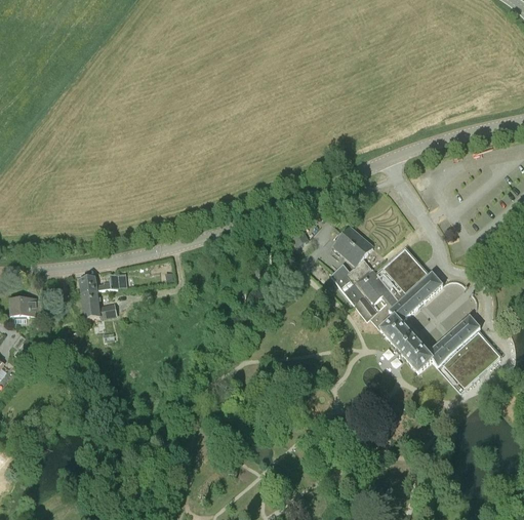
[(287,249),(295,245),(307,238),(299,223),(287,230),(288,231),(282,239),(287,249)]
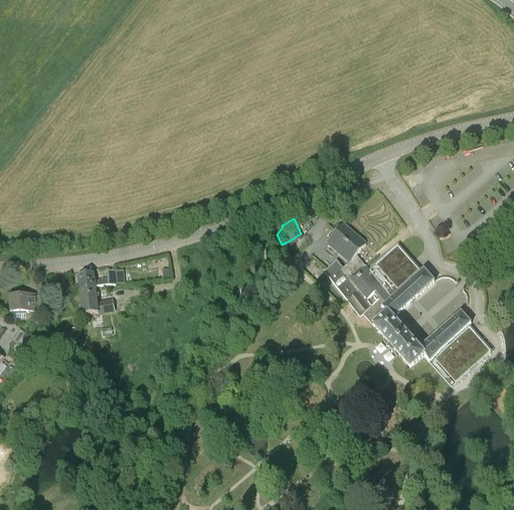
[(397,242),(369,267),(364,262),(356,251),(365,240),(343,221),(336,228),(327,239),(349,260),(343,265),(336,258),(324,269),(359,312),(362,310),(409,363),(422,352),(427,358),(432,354),(455,379),(490,348),(468,323),(469,321),(471,320),(464,312),(461,309),(453,315),(439,327),(419,344),(392,314),(411,298),(426,285),(434,279),(423,266),(419,269),(397,242)]
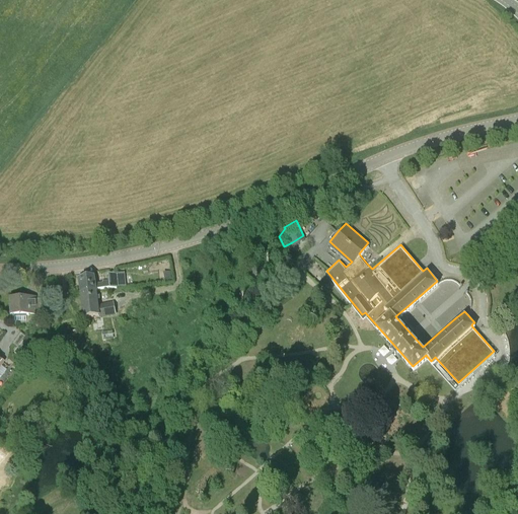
[(280,248),(274,244),(270,250),(277,254),(280,248)]
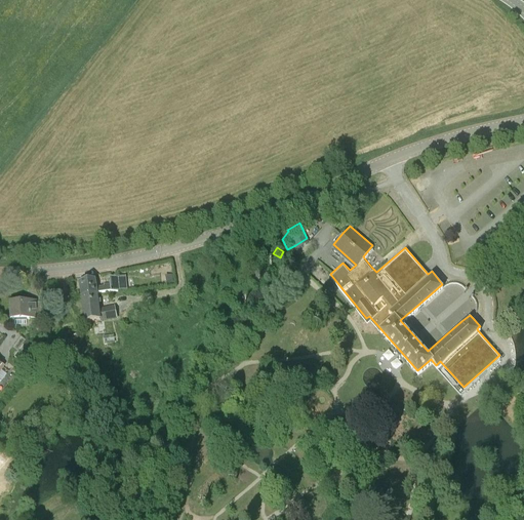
[(173,279),(171,270),(164,271),(166,280),(173,279)]
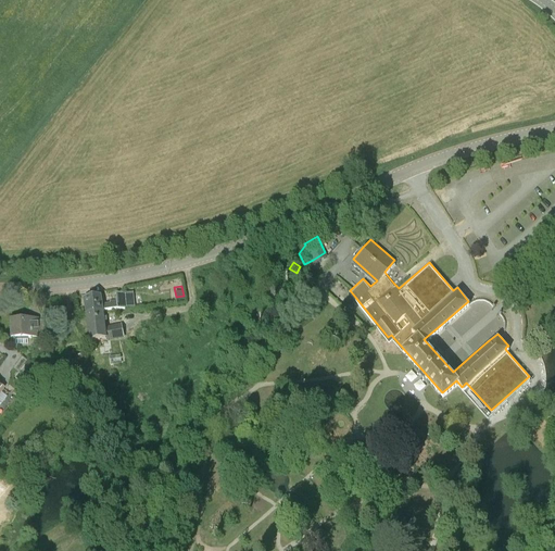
[(110,299),(101,300),(100,290),(85,292),(87,309),(101,307),(101,305),(117,304),(125,303),(124,289),(115,289),(116,297),(109,298),(110,299)]
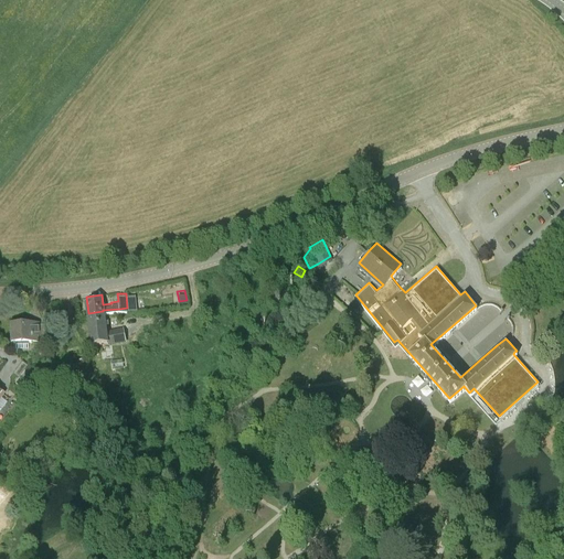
[(103,311),(88,313),(92,342),(107,340),(107,341),(126,337),(123,323),(105,326),(103,311)]
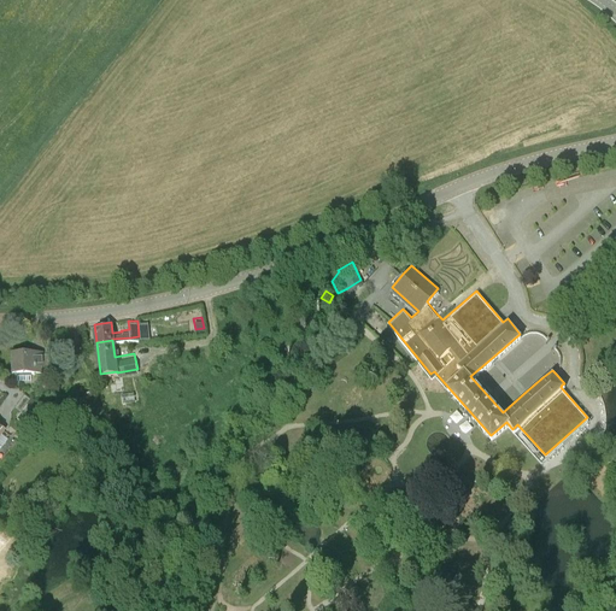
[(47,352),(40,352),(40,350),(10,350),(11,369),(40,369),(40,364),(47,364),(47,352)]
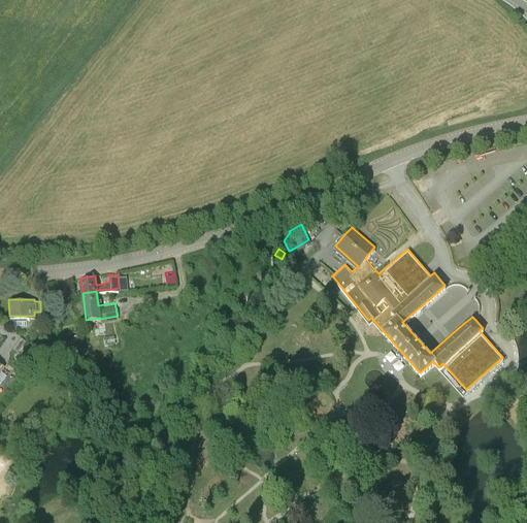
[(69,338),(66,333),(54,340),(58,347),(69,338)]
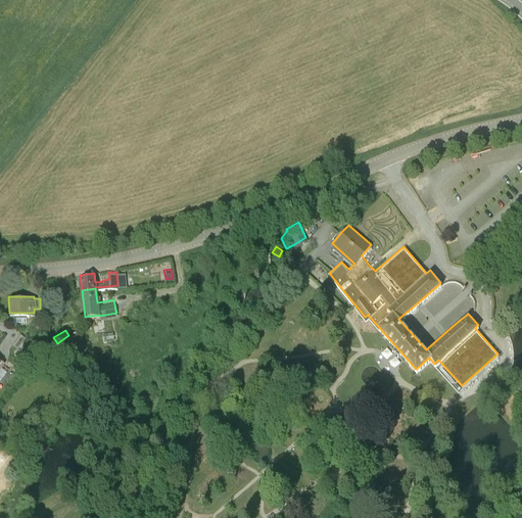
[(35,349),(39,344),(26,334),(21,339),(32,347),(29,350),(32,352),(35,349)]
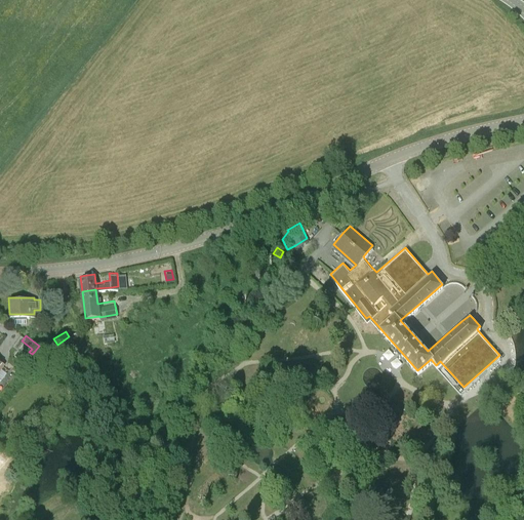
[(128,501),(122,493),(117,497),(123,505),(128,501)]
